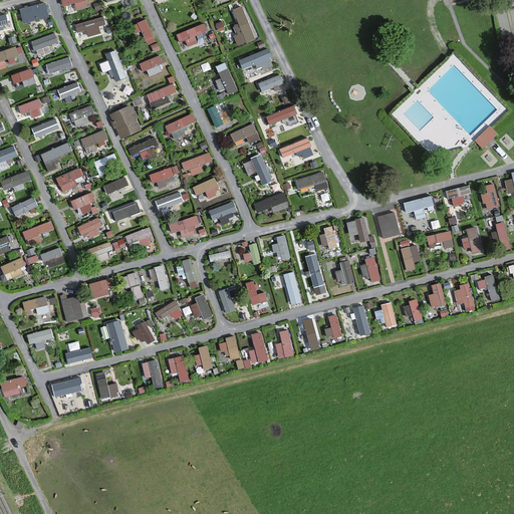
[(23,21),(49,15),(46,0),(20,6),(23,21)]
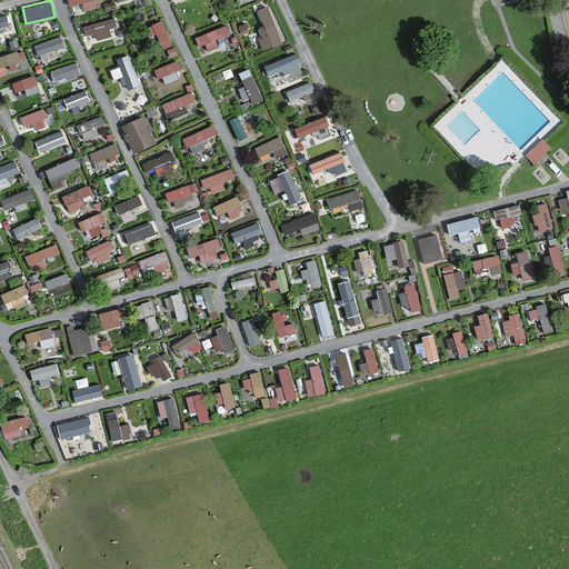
[(263,25),(257,27),(266,48),(283,41),(269,5),(257,9),(263,25)]
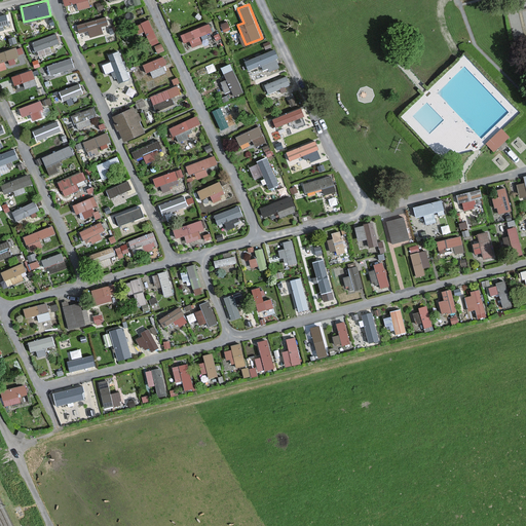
[(0,24),(9,22),(6,11),(0,12),(0,24)]
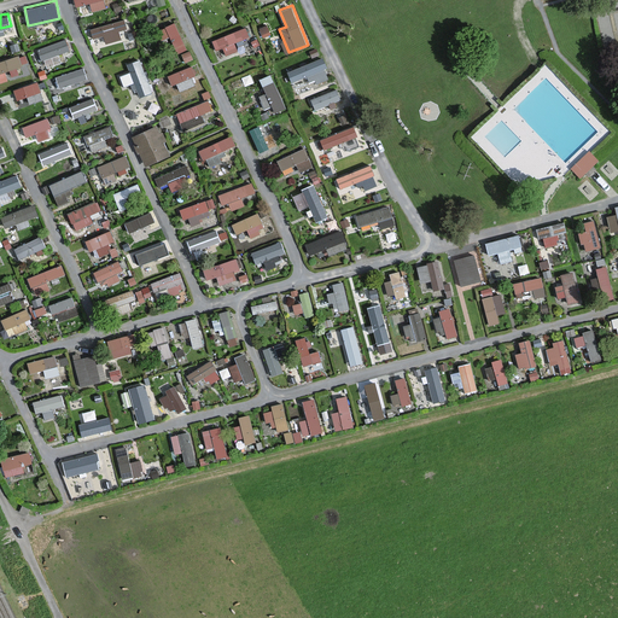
[(120,28),(128,27),(127,18),(89,25),(91,36),(105,34),(106,42),(122,39),(120,28)]
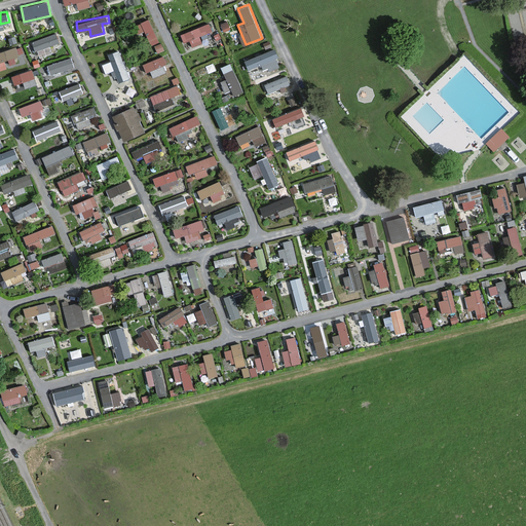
[(150,16),(136,24),(140,32),(145,29),(152,43),(160,39),(150,16)]
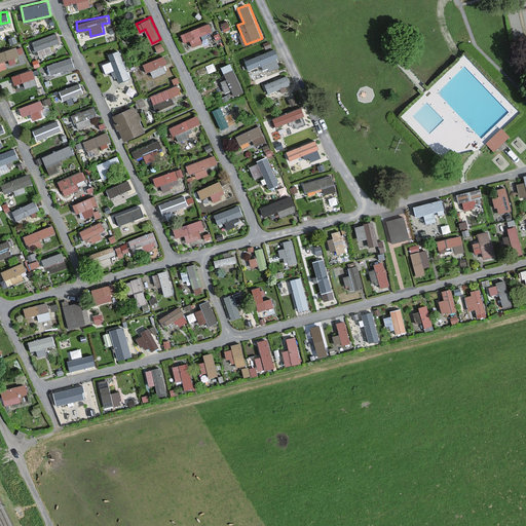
[(181,32),(184,40),(190,38),(192,44),(216,35),(210,21),(181,32)]
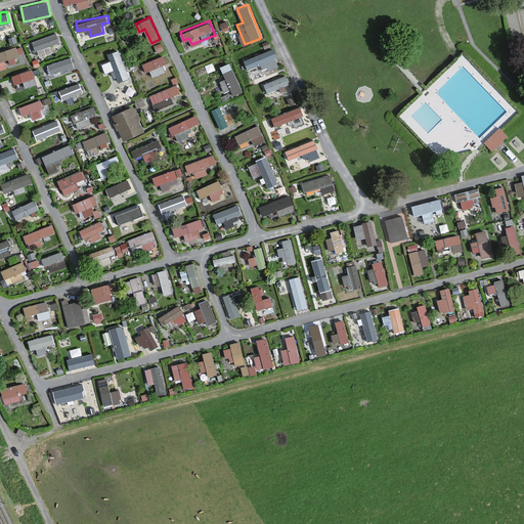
[(88,30),(78,32),(80,40),(89,38),(88,30)]
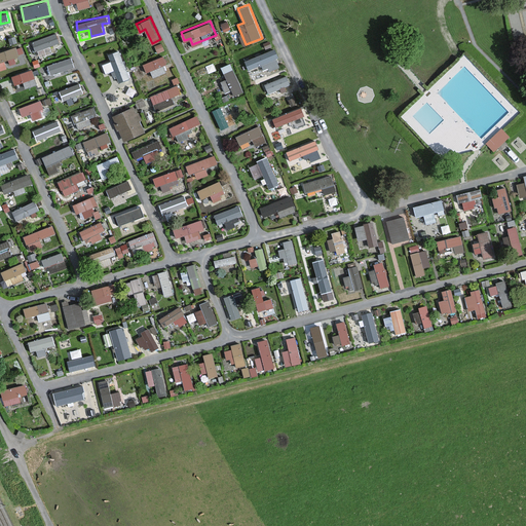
[(57,31),(31,40),(34,49),(60,40),(57,31)]
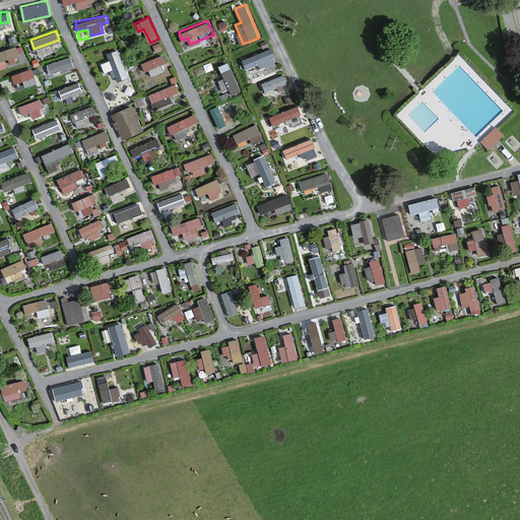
[(0,68),(29,59),(23,42),(0,50),(0,68)]
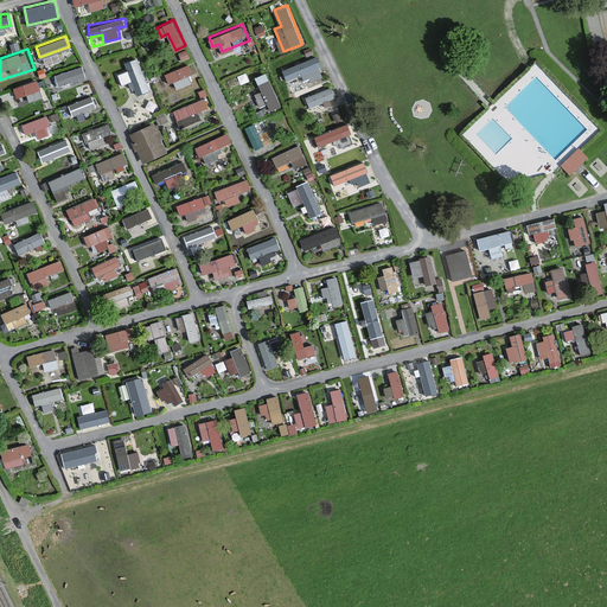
[(44,65),(64,58),(62,51),(42,58),(44,65)]
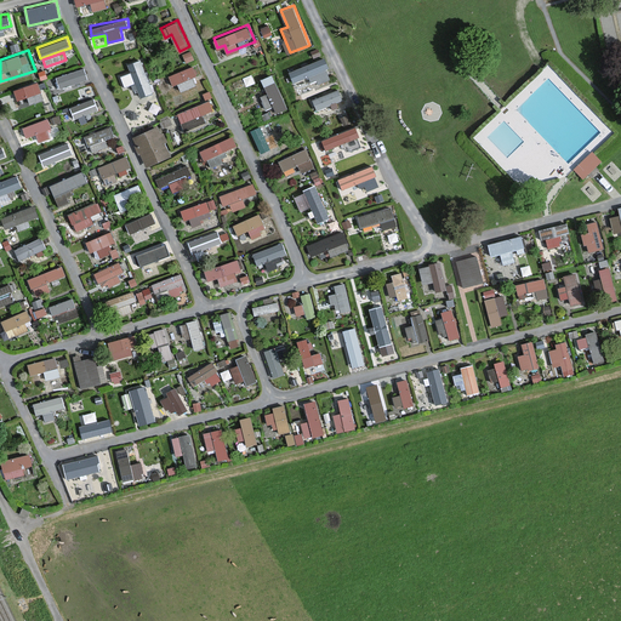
[(324,55),(289,69),(294,83),(315,73),(319,81),(332,77),(324,55)]
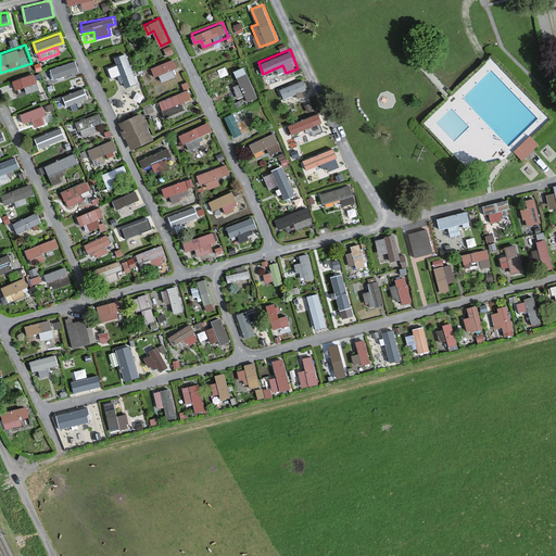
[(114,54),(116,64),(109,65),(111,76),(123,73),(125,85),(138,81),(130,51),(114,54)]
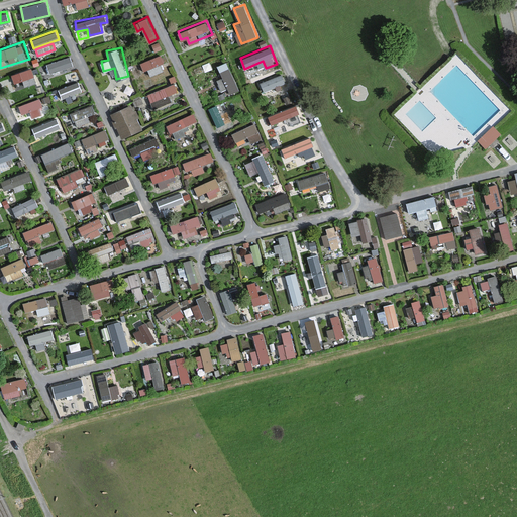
[(142,61),(148,75),(167,69),(161,54),(142,61)]
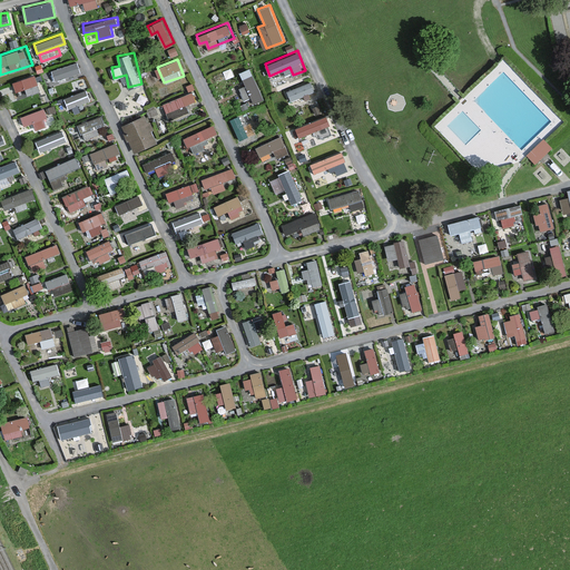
[(78,60),(52,69),(57,79),(81,70),(78,60)]
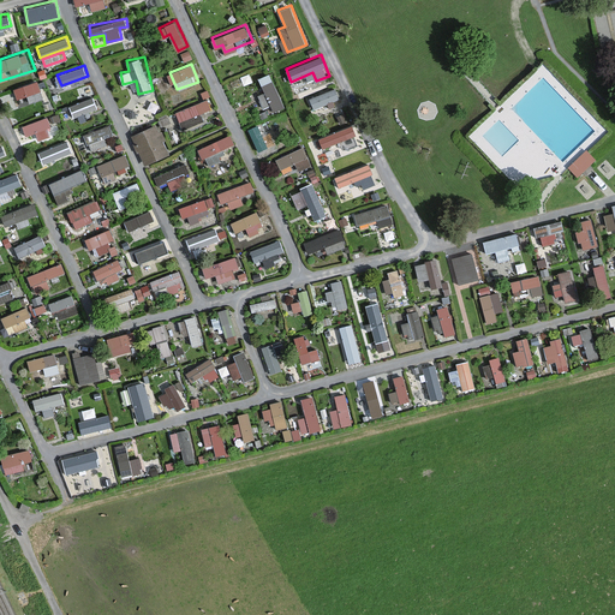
[(274,111),(284,107),(272,71),(258,76),(263,91),(258,93),(263,107),(272,103),(274,111)]
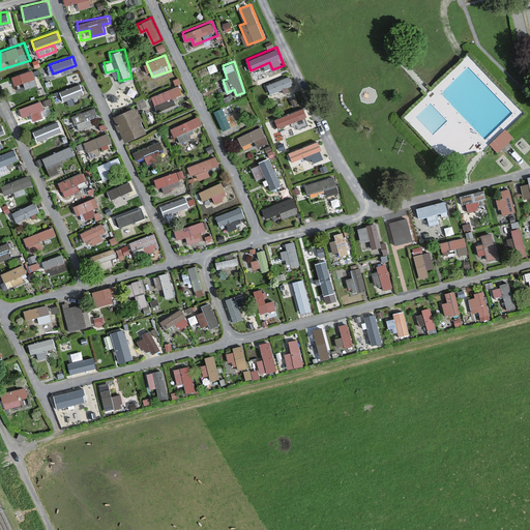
[(35,70),(15,72),(16,88),(36,86),(35,70)]
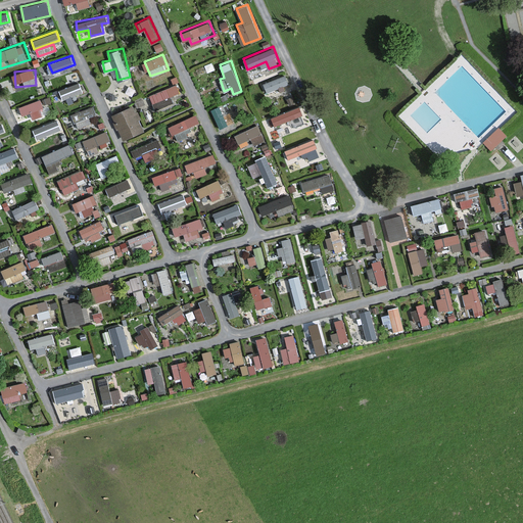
[(267,91),(289,84),(285,74),(263,82),(267,91)]
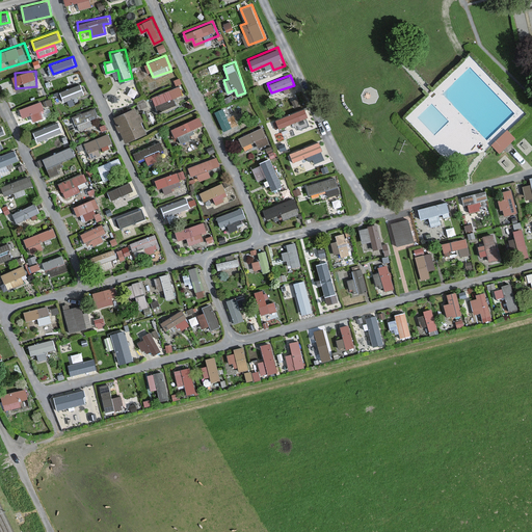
[(81,82),(60,89),(64,101),(85,92),(81,82)]
